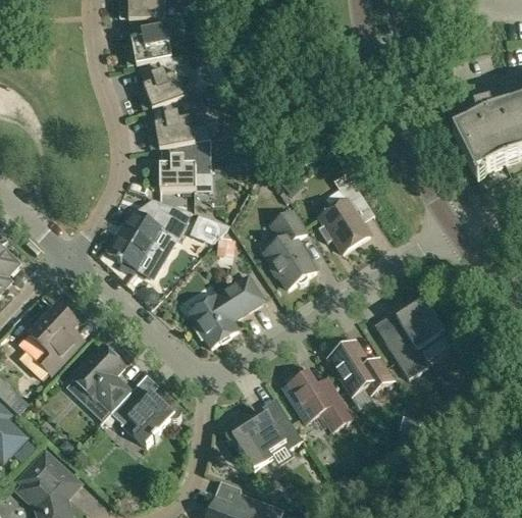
[(121,0),(121,17),(129,17),(129,20),(141,20),(165,20),(165,19),(178,19),(178,4),(180,4),(179,0),(121,0)]
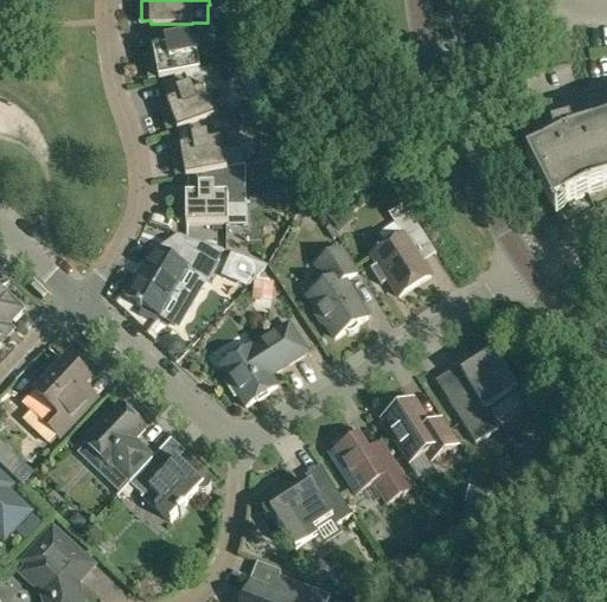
[(159,77),(173,75),(200,69),(197,52),(215,49),(209,23),(208,23),(192,23),(192,24),(164,24),(167,45),(154,47),(154,51),(146,53),(149,75),(159,74),(159,77)]
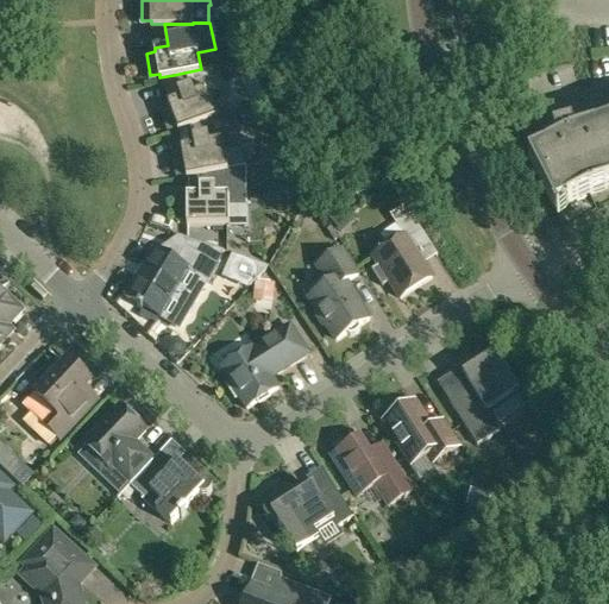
[(218,65),(201,69),(174,75),(181,95),(168,100),(169,104),(161,107),(168,129),(177,125),(179,129),(192,124),(217,113),(211,98),(227,90),(218,65)]
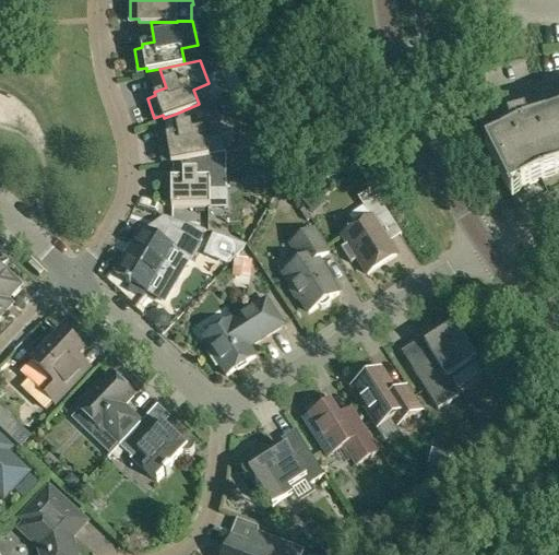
[(215,97),(199,104),(176,114),(179,131),(166,133),(167,137),(158,139),(163,158),(170,157),(171,161),(185,158),(209,154),(209,153),(206,138),(222,134),(215,97)]
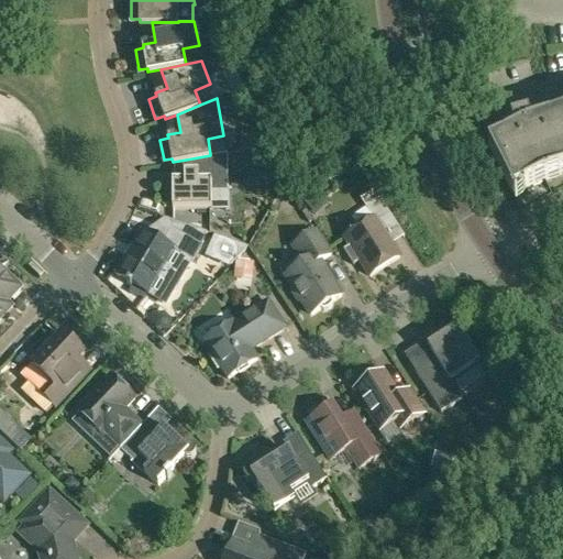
[(562,119),(529,132),(528,127),(533,124),(531,120),(530,114),(512,120),(514,127),(516,131),(489,143),(514,192),(547,176),(562,170),(562,119)]
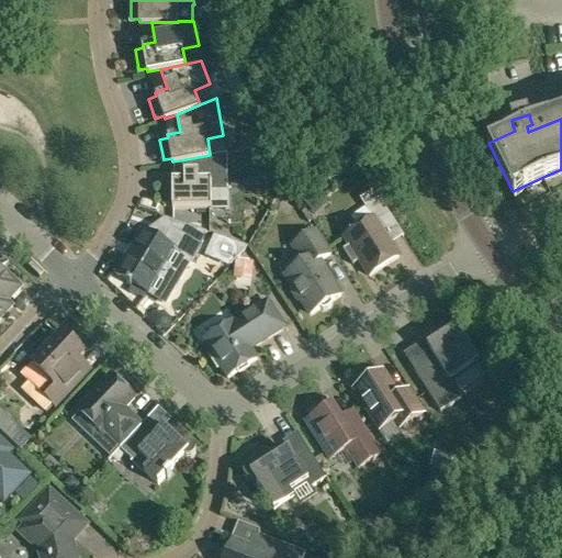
[(265,146),(249,165),(261,174),(276,156),(265,146)]
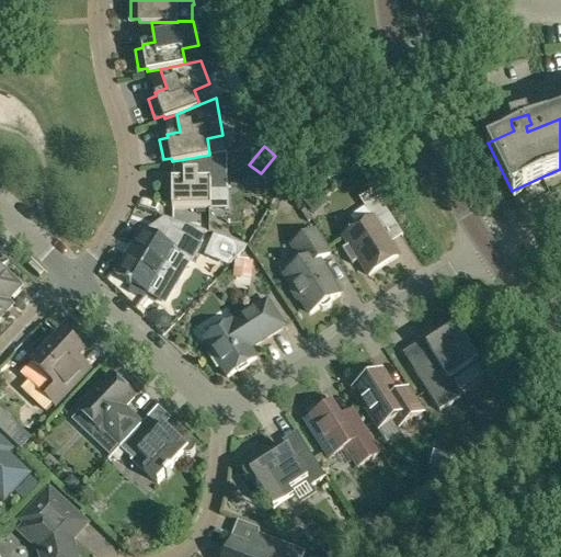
[(185,177),(174,177),(172,177),(172,181),(163,181),(164,202),(172,202),(172,205),(212,205),(210,188),(227,188),(227,150),(209,154),(209,155),(185,159),(185,177)]
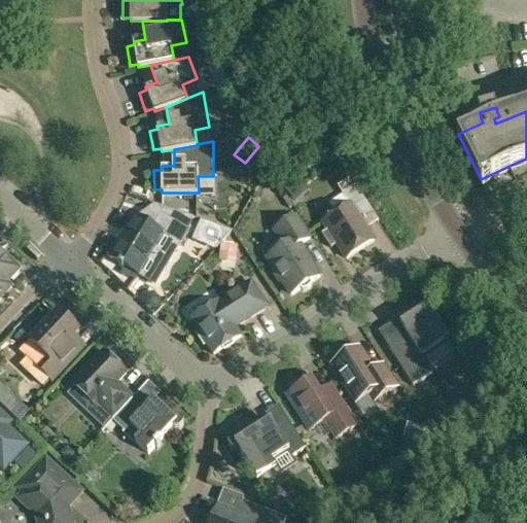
[(295,172),(283,182),(295,198),(308,186),(295,172)]
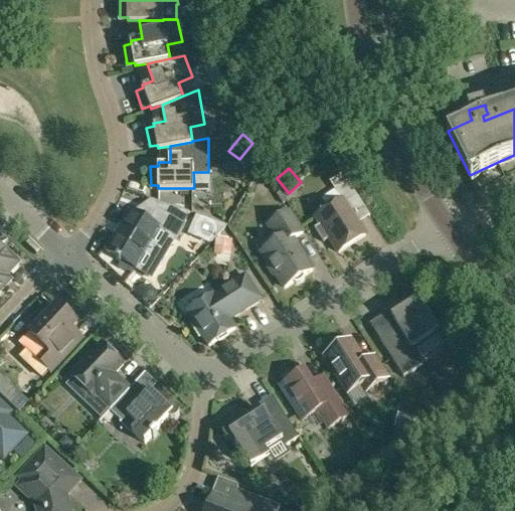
[(366,232),(358,220),(347,203),(359,196),(343,171),(330,179),(342,197),(316,214),(339,249),(366,232)]
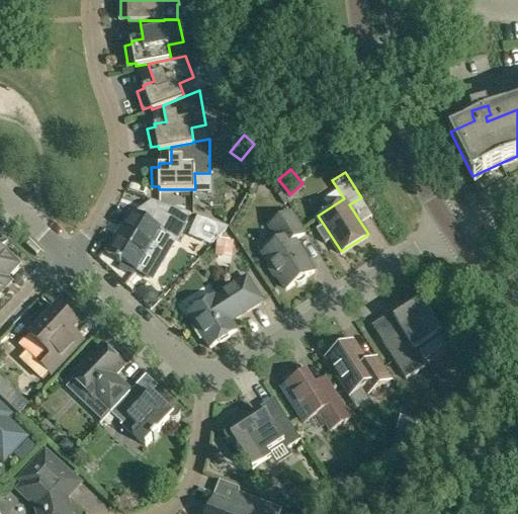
[(122,258),(137,267),(161,227),(178,237),(186,223),(159,206),(150,221),(131,208),(121,224),(122,225),(108,249),(106,248),(106,249),(118,256),(117,258),(121,260),(122,258)]
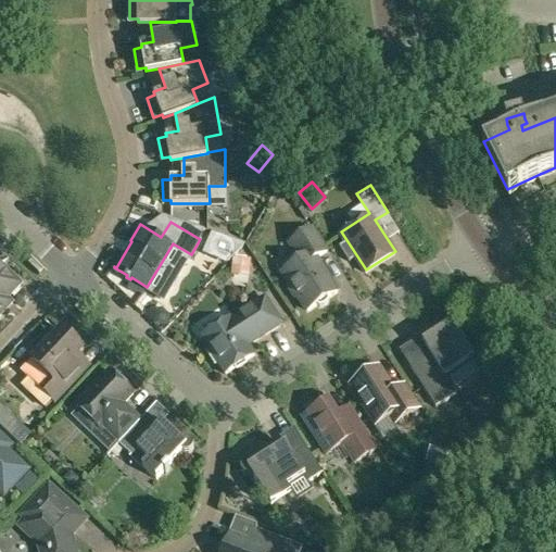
[(312,225),(288,240),(298,254),(297,260),(282,270),(290,280),(288,285),(293,295),(299,293),(307,308),(316,302),(319,303),(325,302),(328,298),(328,295),(338,288),(315,255),(326,248),(312,225)]
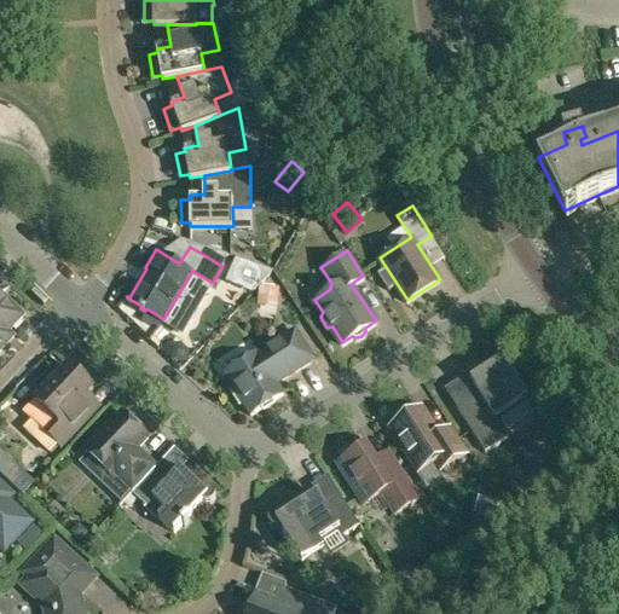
[(235,255),(226,276),(254,288),(272,267),(235,255)]
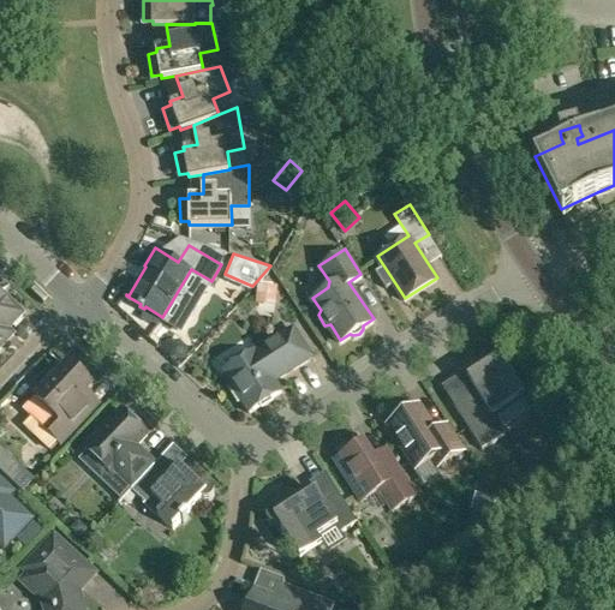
[(278,282),(273,282),(260,281),(257,281),(255,300),(276,303),(278,282)]
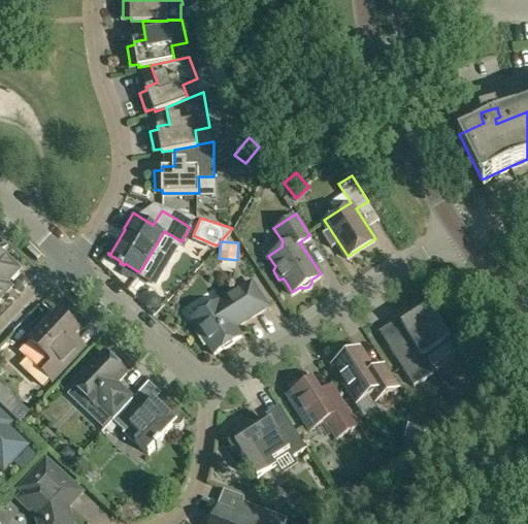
[(0,296),(11,285),(12,284),(7,279),(8,279),(9,277),(20,266),(0,248),(0,296)]
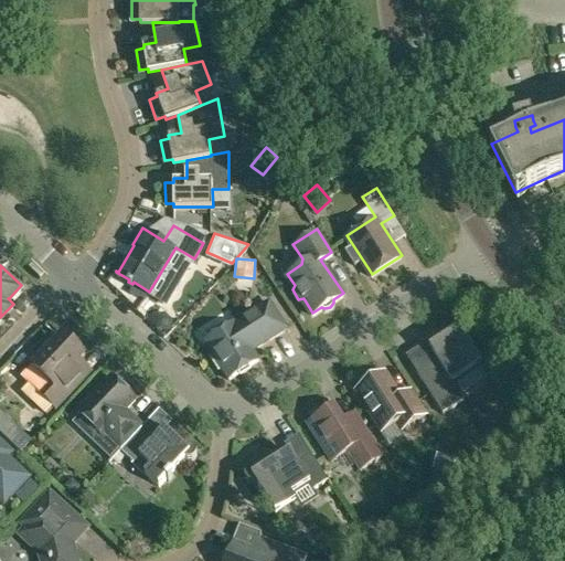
[(234,320),(205,339),(212,351),(210,355),(219,368),(223,368),(230,377),(259,358),(251,346),(256,342),(258,345),(287,326),(269,299),(235,321),(234,320)]
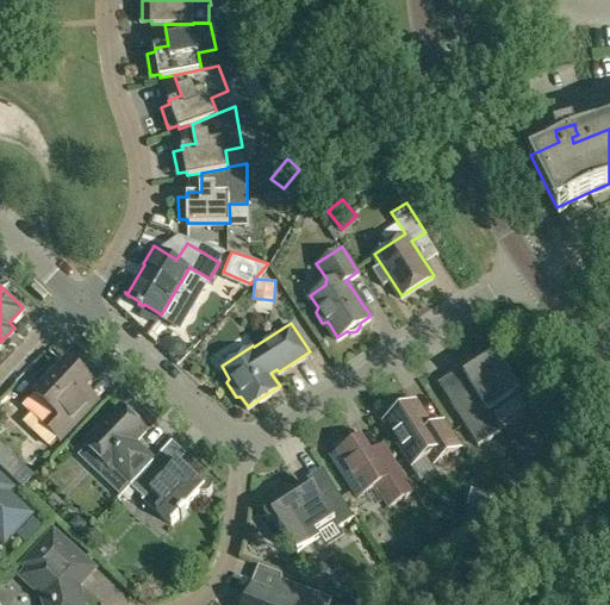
[(502,428),(499,426),(489,409),(521,388),(500,357),(503,356),(503,355),(504,354),(504,353),(504,350),(504,349),(503,348),(503,347),(502,345),(499,344),(498,344),(497,344),(496,344),(493,345),(492,345),(491,347),(491,348),(490,349),(490,351),(490,353),(490,354),(491,355),(492,356),(493,357),(487,361),(486,359),(464,373),(472,385),(450,399),(478,443),(502,428)]
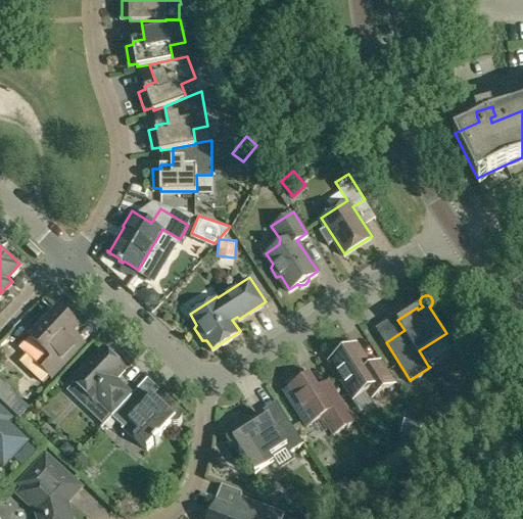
[(52,375),(83,342),(86,338),(76,329),(79,326),(77,324),(77,321),(76,317),(74,315),(70,314),(66,315),(58,307),(48,318),(45,317),(42,318),(40,321),(39,324),(39,327),(21,346),(52,375)]
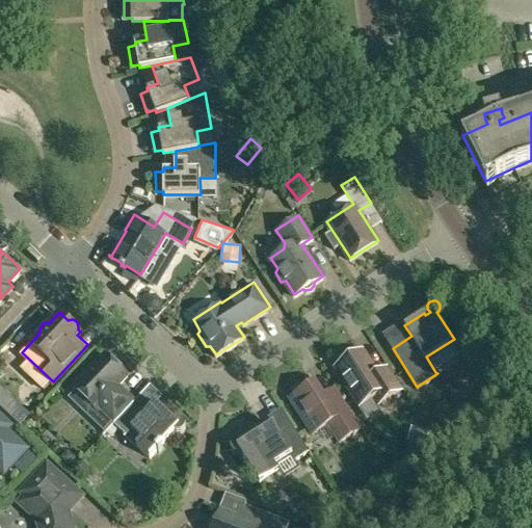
[(361,403),(374,395),(379,402),(401,388),(387,366),(376,372),(362,349),(355,352),(351,351),(343,358),(342,361),(337,365),(361,403)]
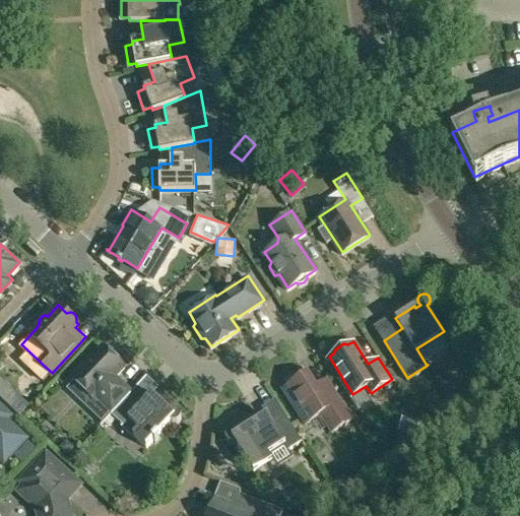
[(71,388),(83,399),(87,399),(91,396),(93,398),(96,394),(112,408),(130,388),(116,375),(125,365),(103,343),(71,377),(75,380),(71,384),(71,388)]
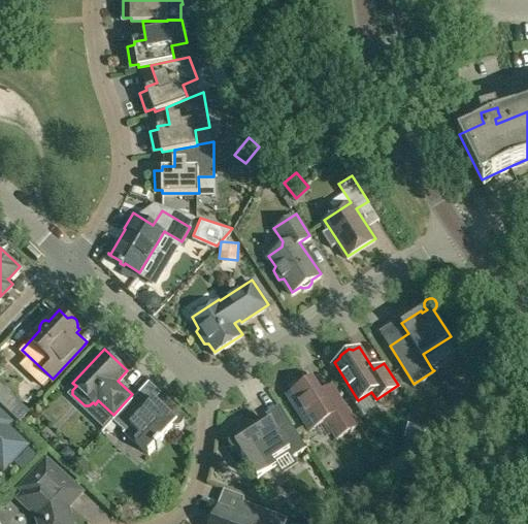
[(288,393),(310,428),(326,418),(337,436),(357,424),(334,388),(323,395),(311,378),(288,393)]
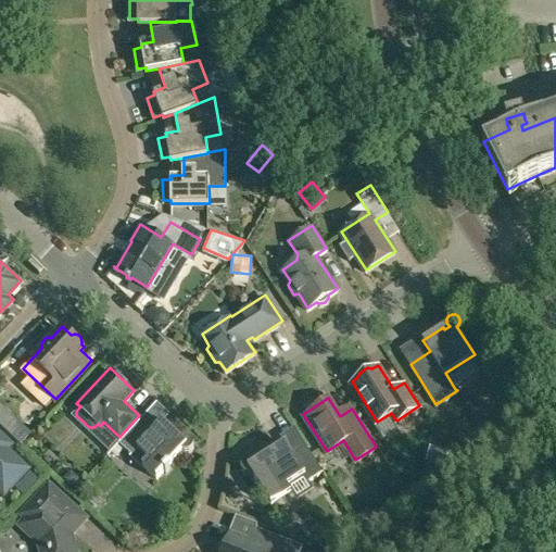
[(140,464),(142,463),(156,476),(164,468),(166,469),(171,465),(168,463),(182,448),(185,449),(186,450),(188,450),(190,450),(191,449),(192,447),(193,446),(193,443),(193,442),(193,440),(192,439),(190,438),(189,437),(187,437),(185,437),(184,438),(182,440),(181,441),(177,438),(179,436),(162,418),(152,428),(141,417),(119,440),(131,452),(129,454),(140,464)]
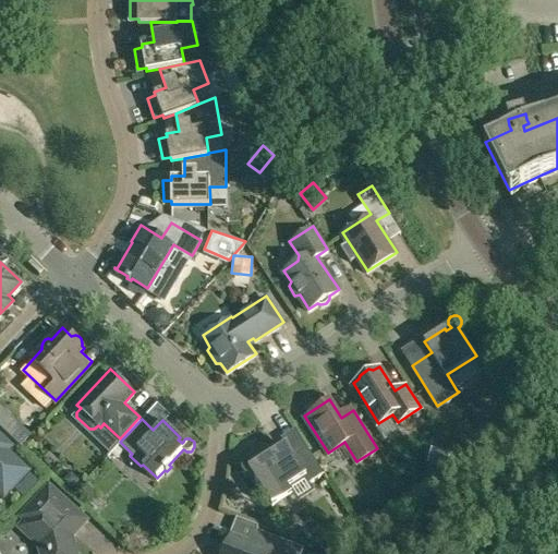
[(21,424),(11,434),(21,444),(31,434),(21,424)]
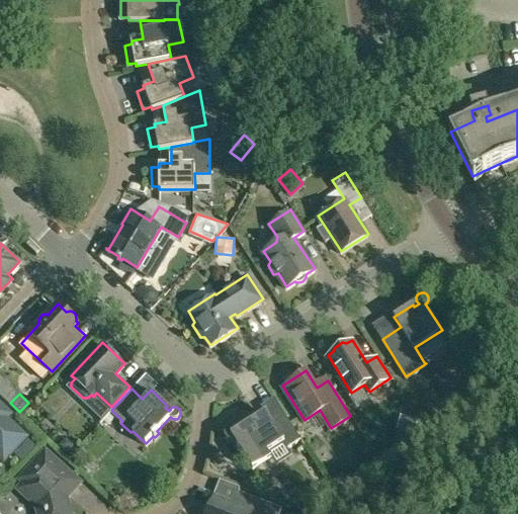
[(0,454),(4,458),(26,435),(6,416),(10,412),(0,402),(0,454)]
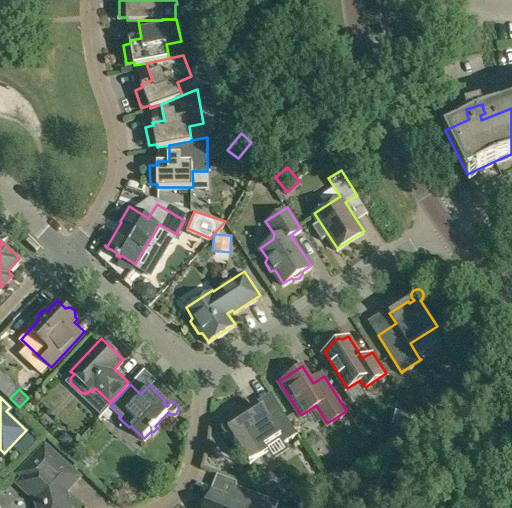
[(282,408),(270,416),(263,406),(237,423),(238,425),(234,428),(234,427),(233,426),(232,425),(231,424),(230,423),(229,423),(228,423),(226,423),(225,424),(224,424),(223,425),(223,426),(222,428),(222,429),(222,430),(223,431),(223,432),(224,433),(225,434),(226,435),(228,435),(229,435),(230,434),(231,434),(250,462),(268,451),(264,444),(280,434),(284,440),(297,432),(282,408)]
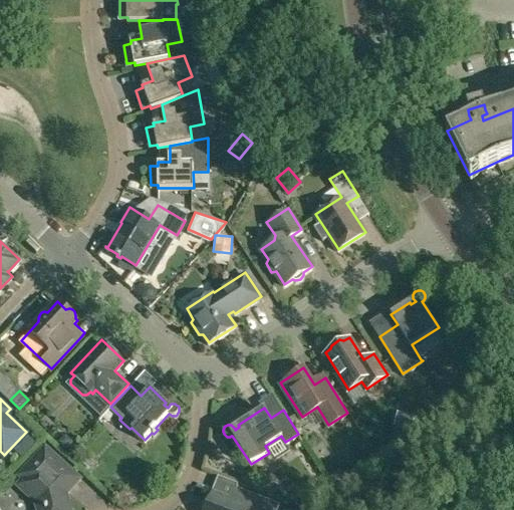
[(108,409),(102,414),(106,418),(112,413),(108,409)]
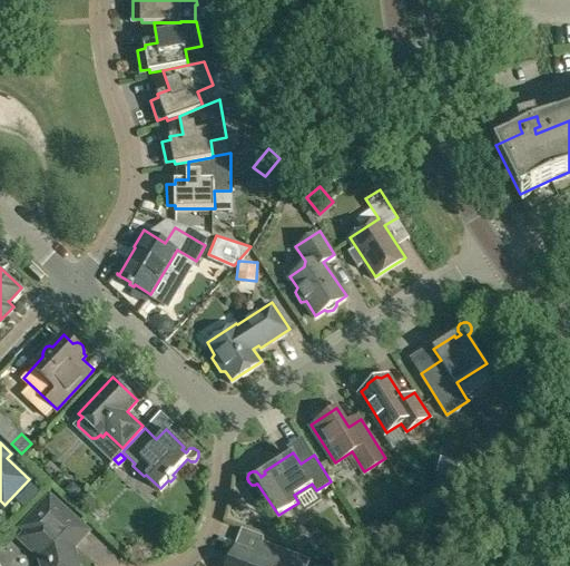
[(460,459),(441,454),(436,470),(455,475),(460,459)]
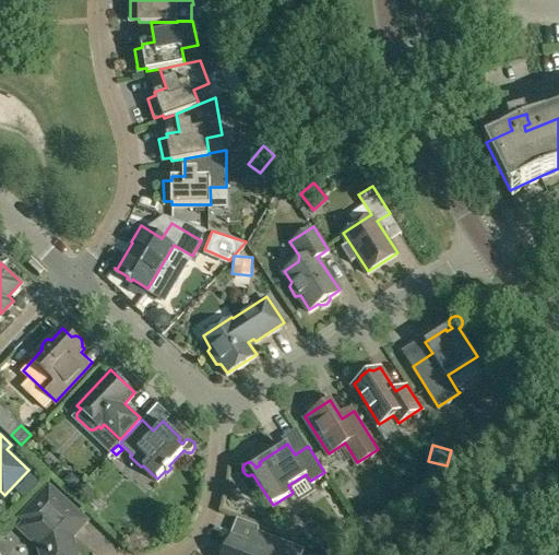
[(80,479),(71,471),(62,480),(71,487),(80,479)]
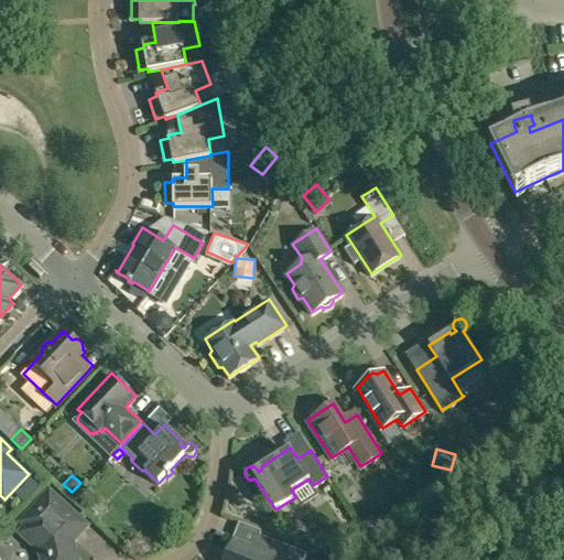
[(32,476),(17,494),(25,502),(41,485),(32,476)]
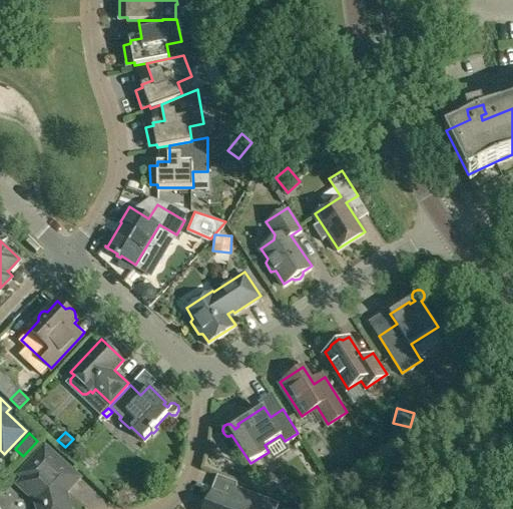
[(80,476),(74,471),(45,444),(20,471),(24,475),(17,483),(26,490),(28,488),(34,494),(38,508),(70,508),(66,491),(80,476)]
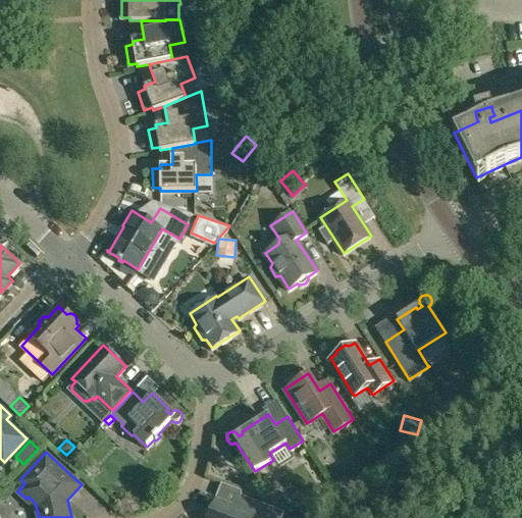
[(353,489),(345,475),(333,482),(342,496),(353,489)]
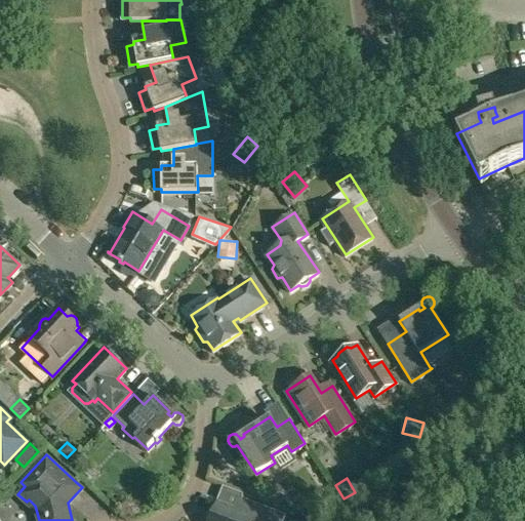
[(233,507),(231,506),(217,501),(209,520),(282,520),(286,513),(241,495),(238,506),(233,507)]
